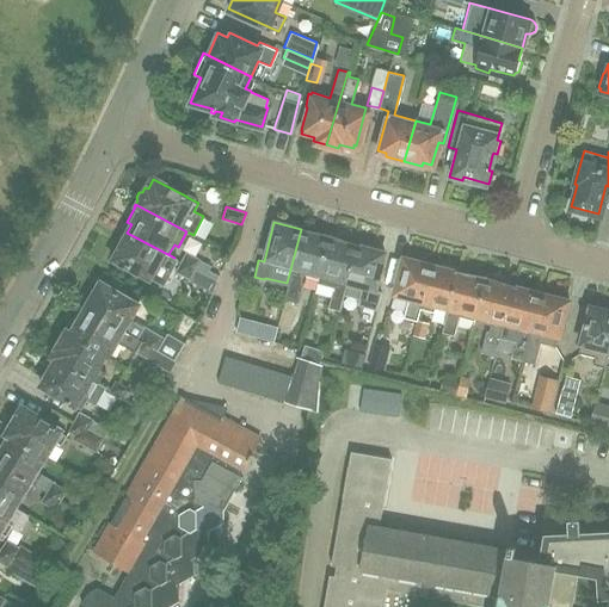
[(318,279),(328,236),(301,229),(290,270),(287,283),(288,283),(283,299),(297,304),(302,283),(300,283),(302,274),(318,279)]
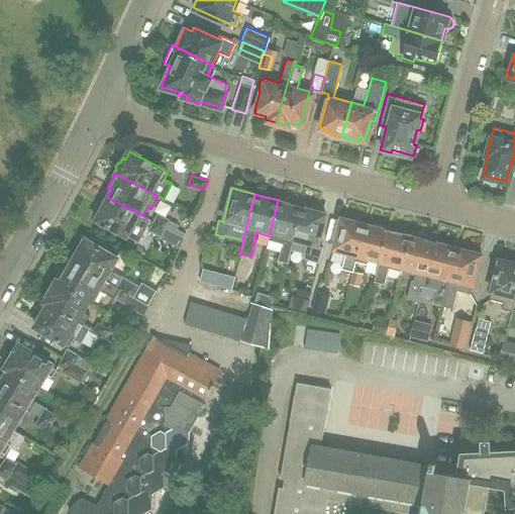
[(147,218),(107,197),(102,208),(99,208),(94,218),(124,234),(135,240),(147,218)]
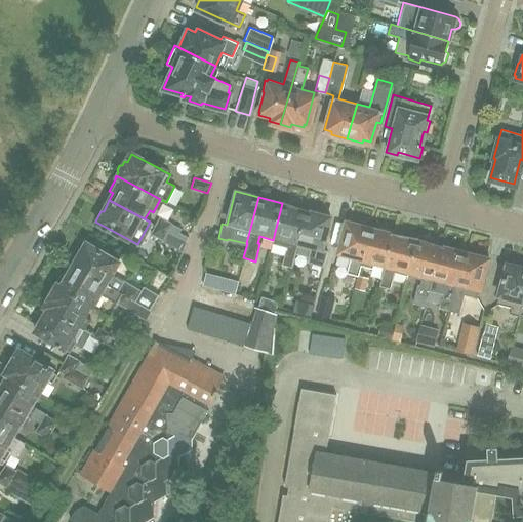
[(291,265),(306,209),(282,203),(273,240),(270,250),(284,254),(281,264),(290,266),(291,265)]
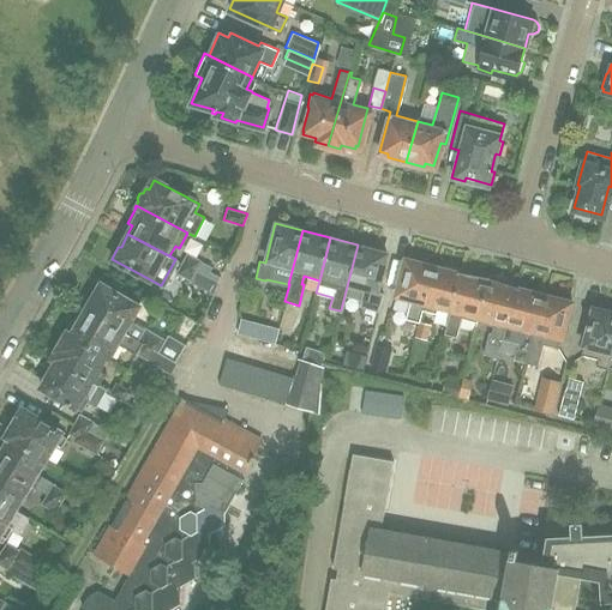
[(358,245),(341,309),(347,288),(363,291),(359,306),(377,310),(382,294),(376,293),(387,252),(358,245)]
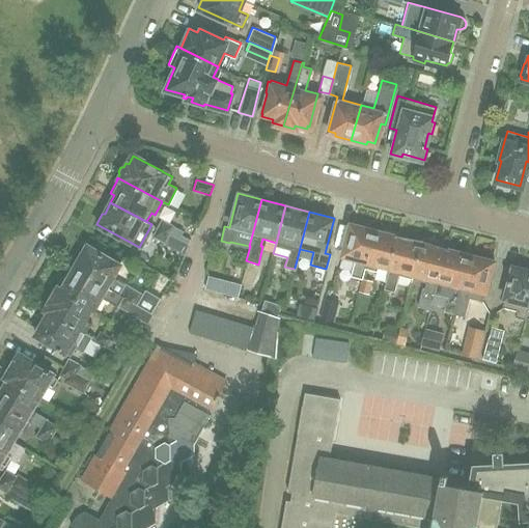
[(168,234),(169,233),(173,235),(177,227),(173,225),(173,224),(161,218),(156,227),(168,234)]
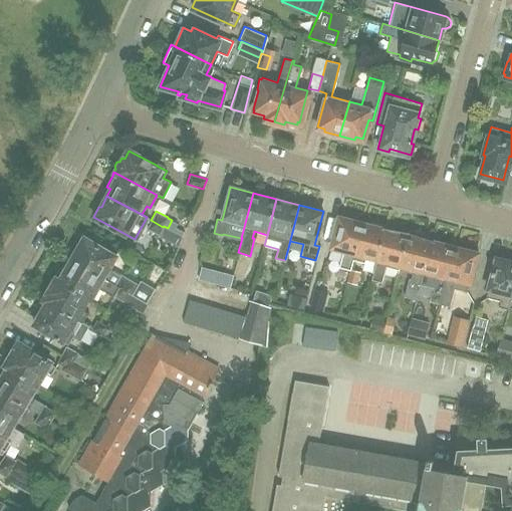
[(350,268),(353,257),(361,222),(339,216),(331,247),(342,250),(338,266),(349,269),(349,268),(350,268)]
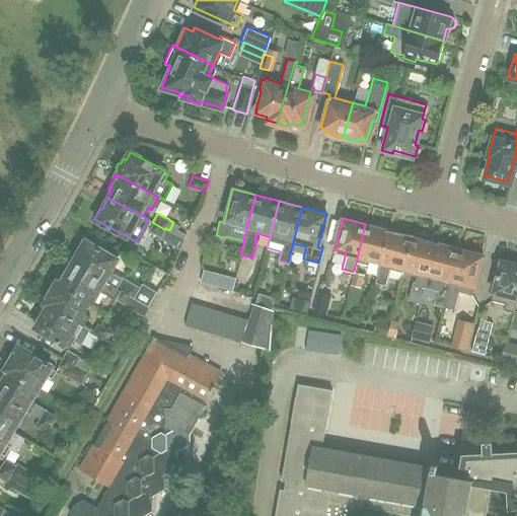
[(164,229),(152,222),(148,230),(159,236),(160,236),(164,229)]
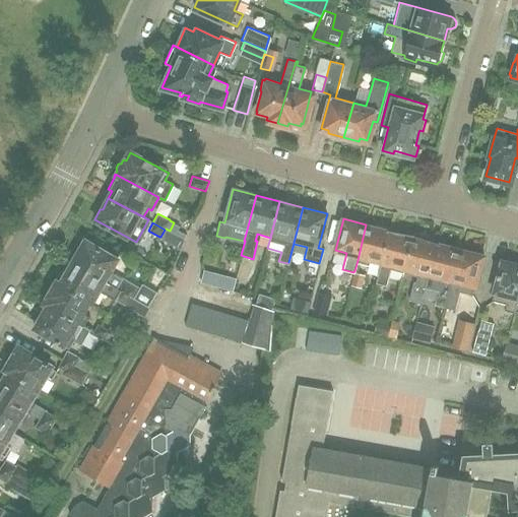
[(389,231),(366,224),(358,260),(368,262),(368,259),(381,262),(389,231)]
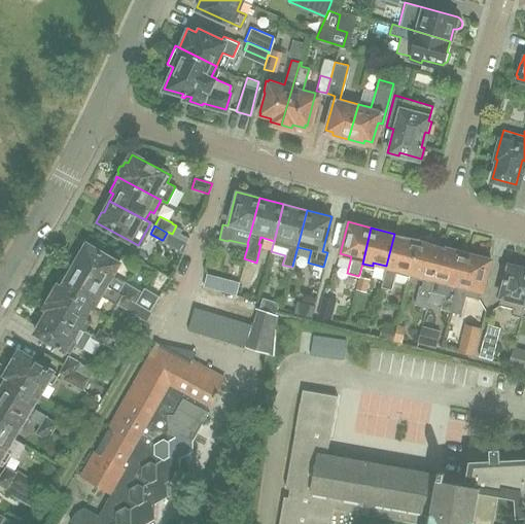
[(418,240),(394,234),(386,266),(381,285),(391,288),(395,273),(409,276),(418,240)]
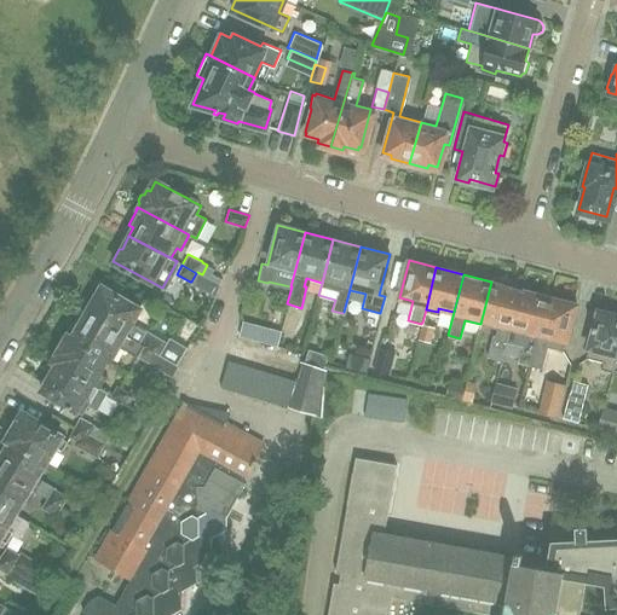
[(491,282),(480,324),(496,328),(492,343),(490,342),(486,355),(501,359),(508,330),(519,289),(491,282)]
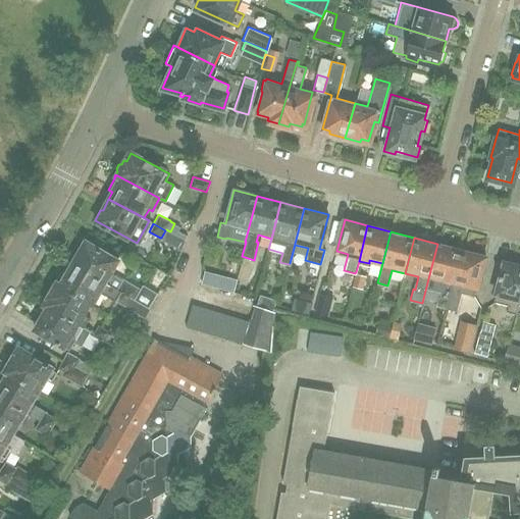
[(79,252),(71,263),(106,282),(130,297),(131,296),(148,306),(157,292),(142,282),(139,289),(136,287),(134,289),(124,282),(125,280),(121,278),(122,277),(121,276),(120,277),(109,271),(116,259),(85,241),(83,243),(81,244),(78,250),(79,252)]
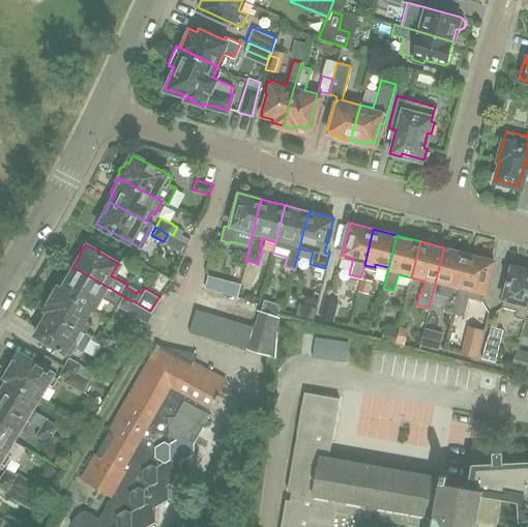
[(468,254),(444,247),(435,283),(447,287),(441,310),(452,312),(468,254)]
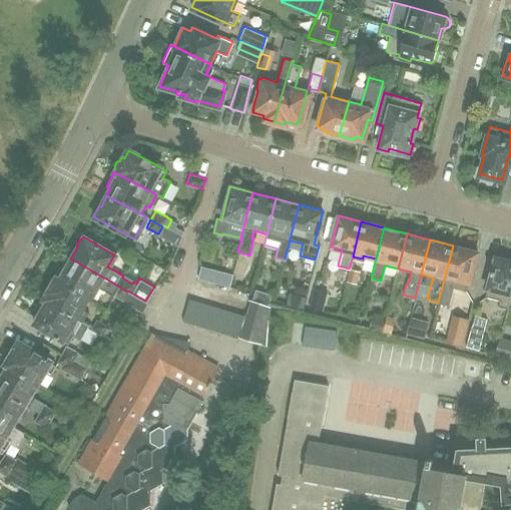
[(477,251),(453,245),(438,302),(448,305),(453,287),(466,290),(467,286),(468,287),(477,251)]
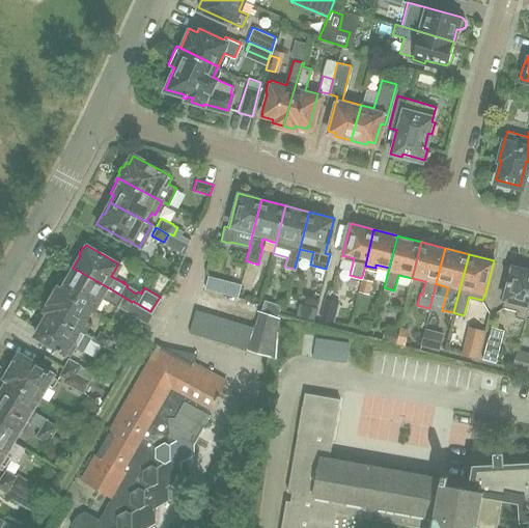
[(514,262),(513,266),(511,266),(503,300),(504,300),(503,306),(517,309),(514,316),(524,318),(528,297),(528,269),(526,269),(527,266),(514,262)]
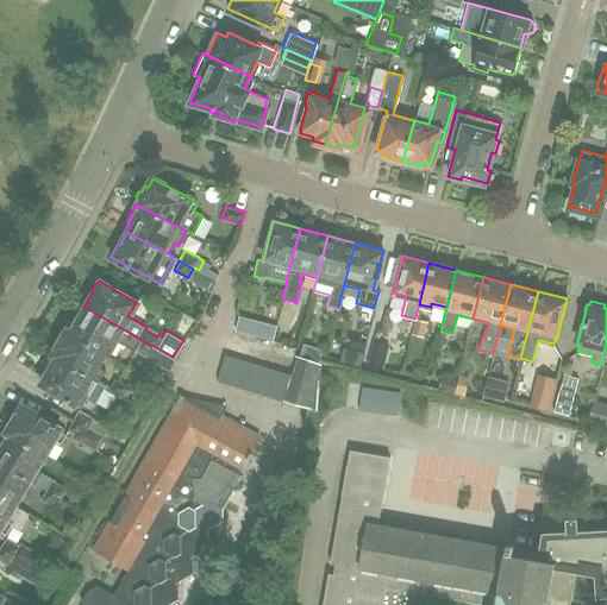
[(146,354),(151,346),(124,329),(83,307),(76,319),(72,317),(66,329),(104,352),(106,353),(114,339),(133,350),(135,348),(146,354)]
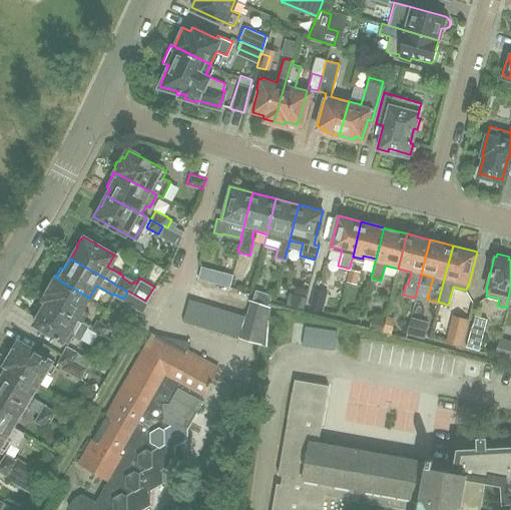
[(200,266),(196,278),(228,286),(231,275),(200,266)]
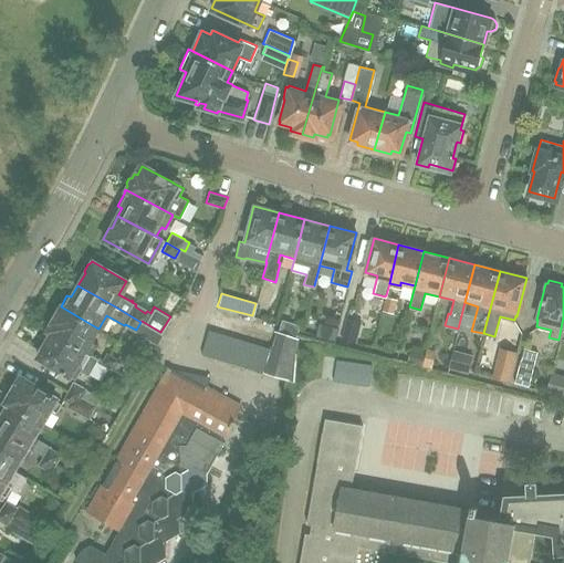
[(396,299),(386,295),(385,295),(385,296),(382,310),(393,313),(396,299)]
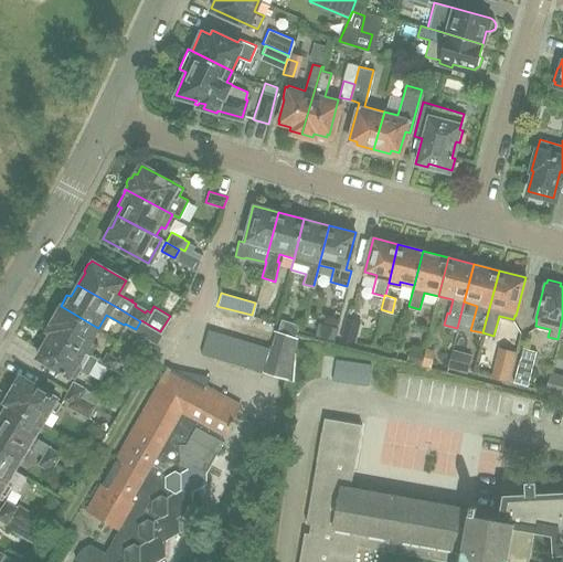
[(50,331),(51,331),(96,358),(97,357),(89,352),(95,343),(88,339),(96,327),(61,306),(59,309),(56,309),(53,316),(53,318),(52,321),(54,322),(50,331)]
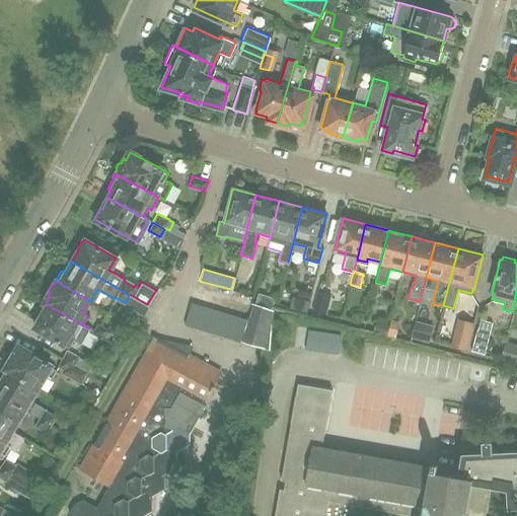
[(311,309),(325,313),(330,293),(316,290),(311,309)]
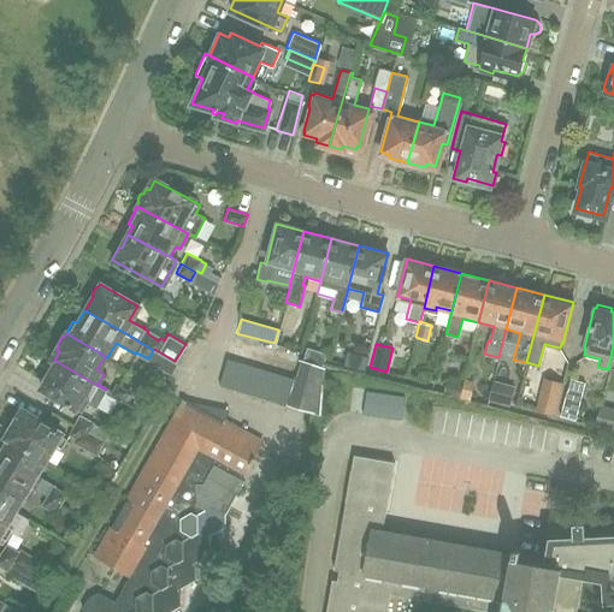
[(231,387),(238,362),(225,358),(218,384),(231,387)]
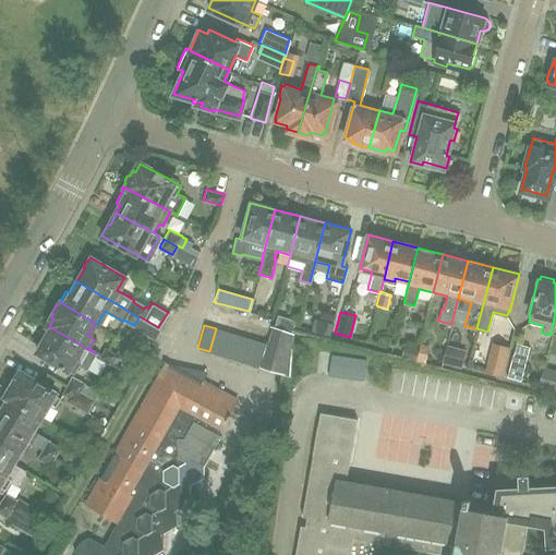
[(86,370),(95,353),(50,327),(49,329),(46,330),(43,336),(44,339),(36,351),(63,366),(63,365),(73,372),(77,364),(86,370)]
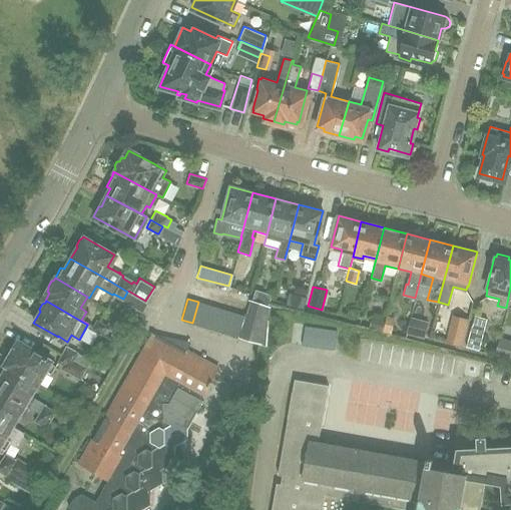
[(192,323),(203,326),(209,305),(198,302),(192,323)]
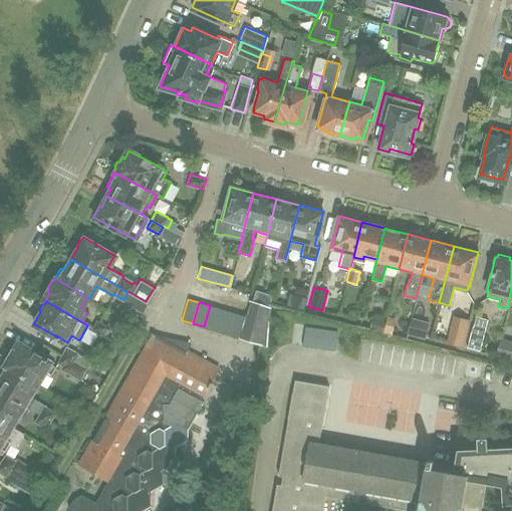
[(210,305),(204,326),(215,330),(221,309),(210,305)]
